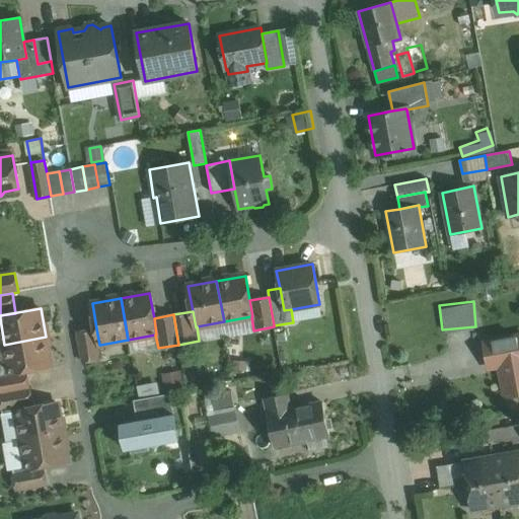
[(96,328),(77,331),(83,362),(103,358),(100,345),(99,345),(96,328)]
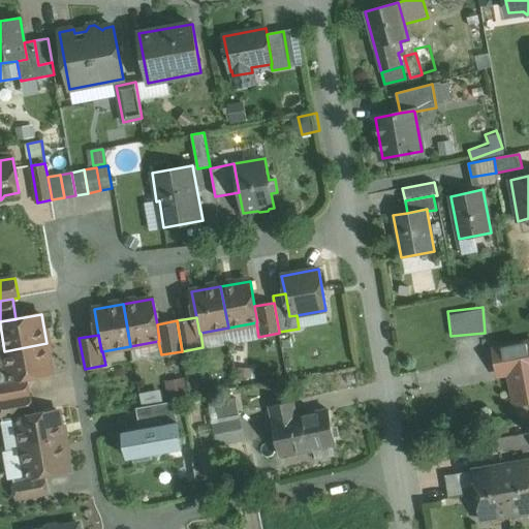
[(528,342),(495,349),(499,375),(509,373),(516,403),(528,401),(528,342)]
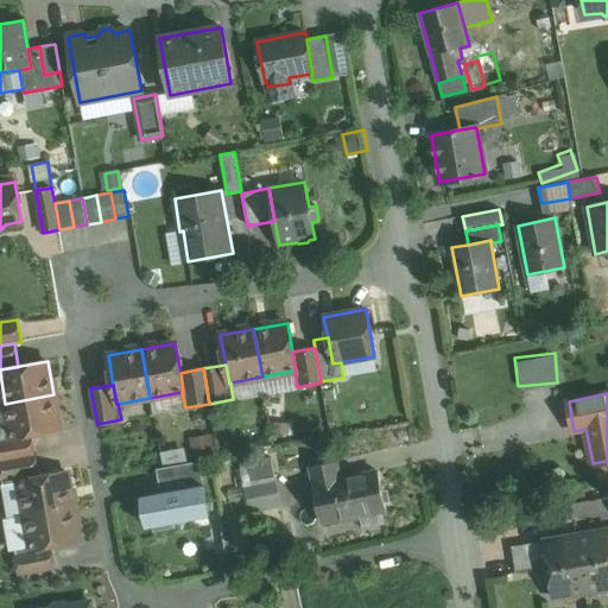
[(54,394),(5,404),(11,436),(12,437),(30,434),(59,428),(54,394)]
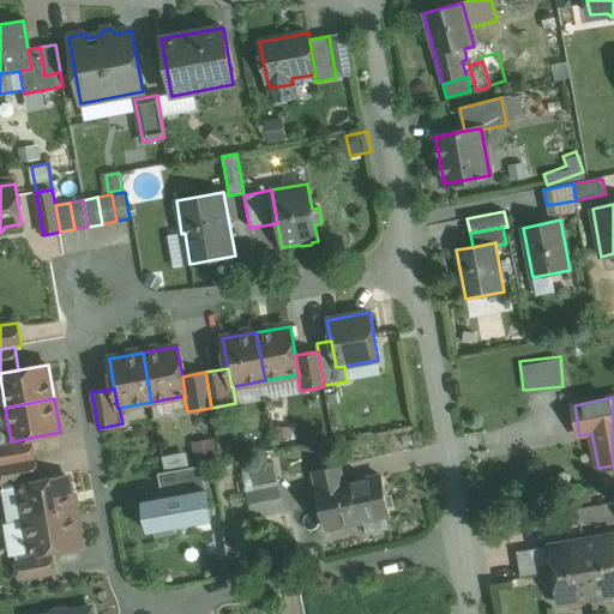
[(30,438),(12,441),(11,440),(0,441),(0,465),(35,459),(30,438)]
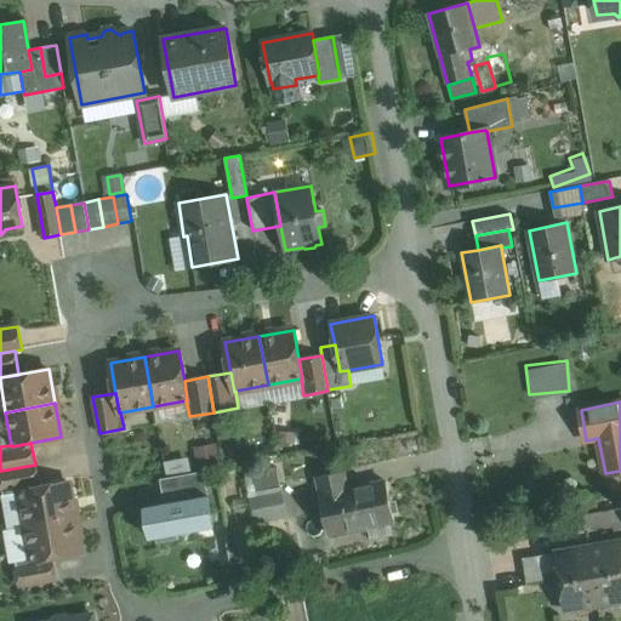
[(35,465),(0,471),(0,477),(4,495),(20,493),(20,491),(39,488),(35,465)]
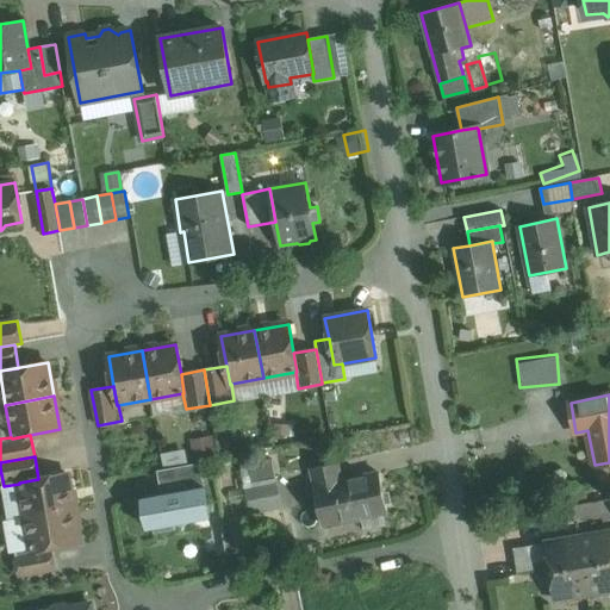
[(162,495),(168,493),(167,487),(186,484),(187,490),(205,486),(200,462),(159,471),(162,495)]
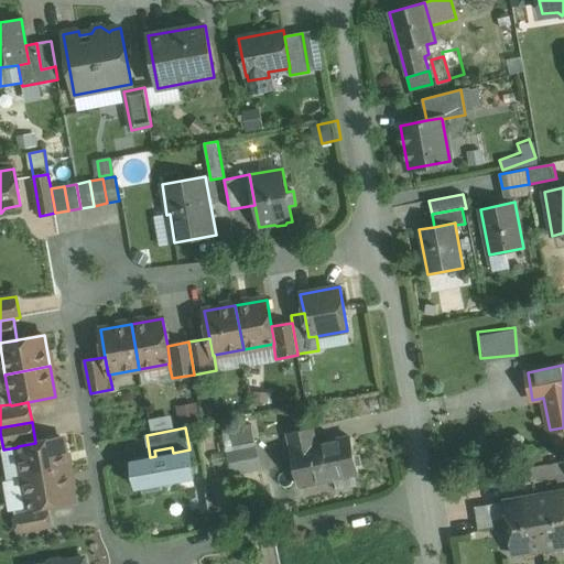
[(312,427),(288,433),(292,449),(315,444),(312,427)]
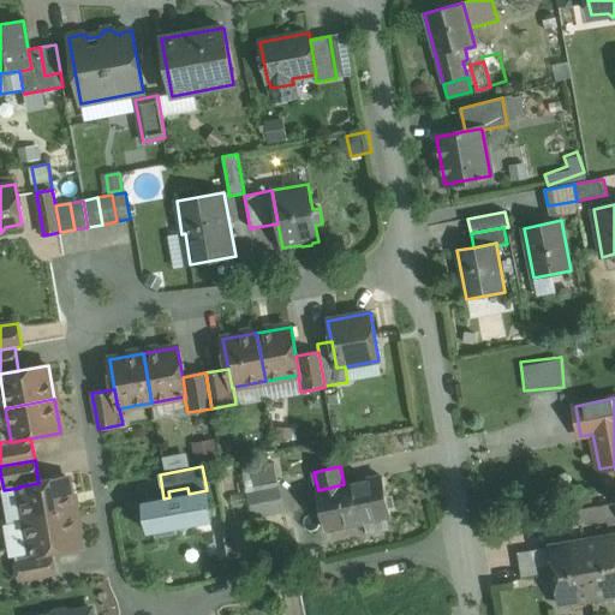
[(318,490),(317,490),(326,529),(345,525),(346,526),(364,523),(366,535),(390,530),(387,515),(390,515),(382,477),(344,484),(318,490)]
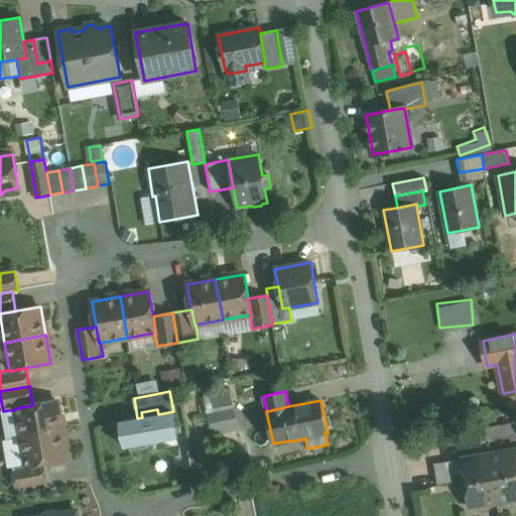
[(32,405),(16,408),(16,409),(21,436),(62,429),(57,401),(32,405)]
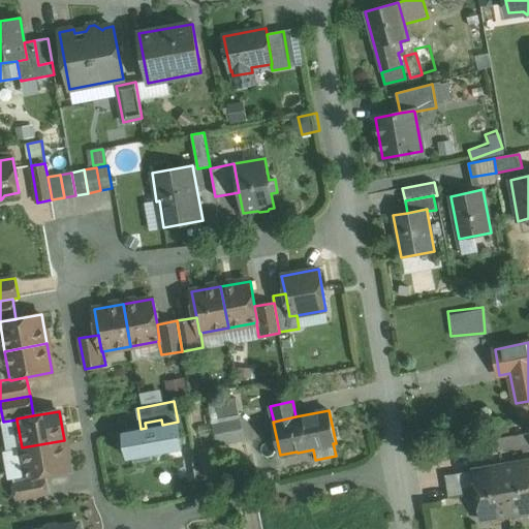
[(239,414),(213,421),(218,446),(244,441),(239,414)]
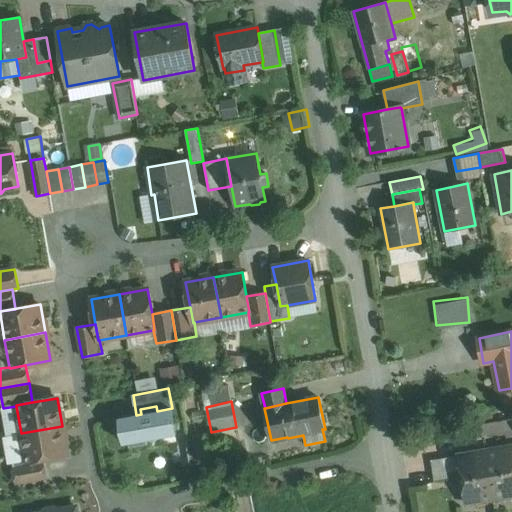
[(156,406),(140,409),(141,414),(136,415),(123,417),(129,448),(147,445),(146,440),(177,434),(172,408),(157,411),(156,406)]
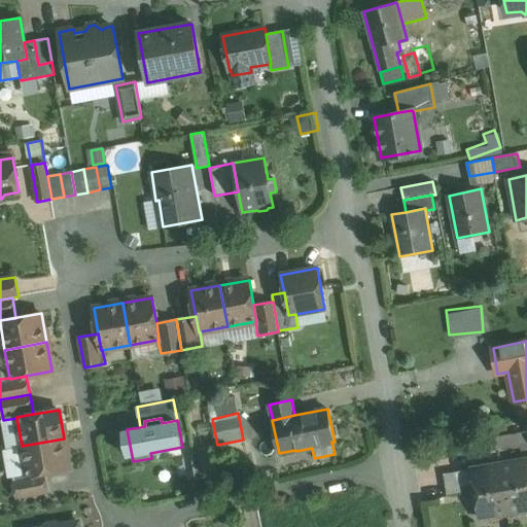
[(64,438),(22,446),(27,473),(27,475),(43,471),(69,467),(64,438)]
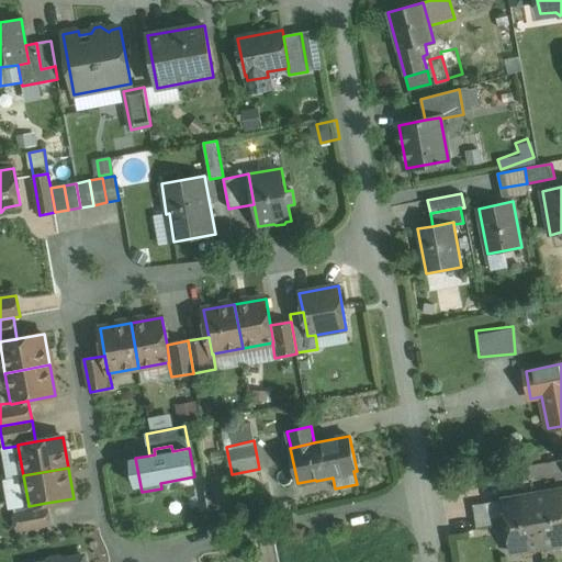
[(233,505),(229,485),(206,490),(210,509),(233,505)]
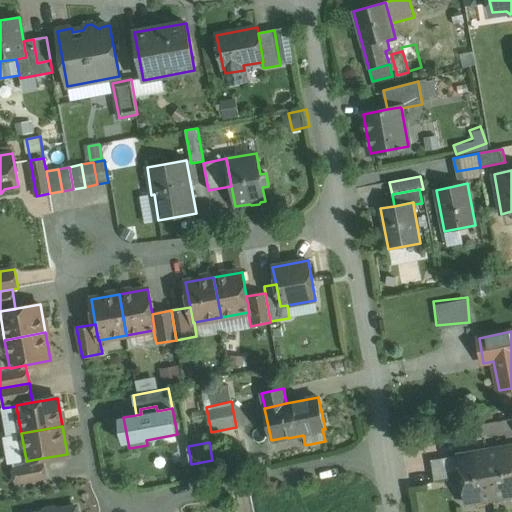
[(511,445),(498,448),(498,450),(486,452),(493,496),(511,493),(511,445)]
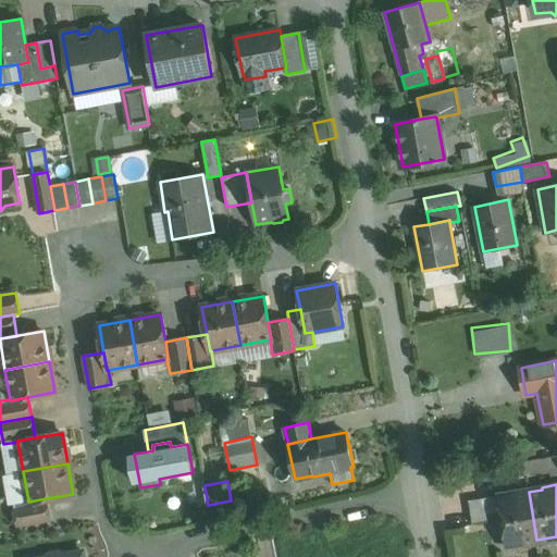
[(529,492),(516,494),(515,493),(498,495),(502,511),(507,548),(509,547),(508,544),(536,540),(529,492)]
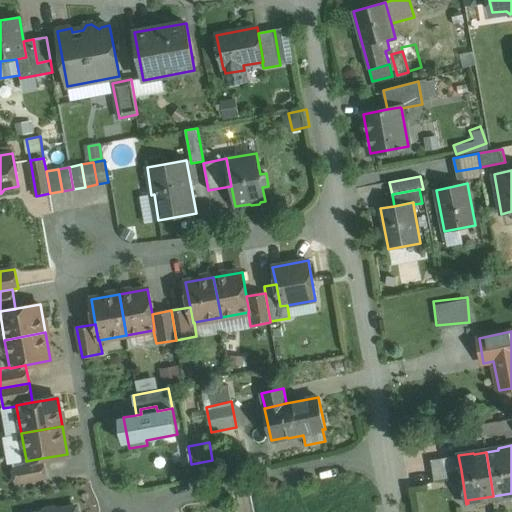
[(458,455),(431,460),(434,482),(450,479),(449,472),(461,470),(458,455)]
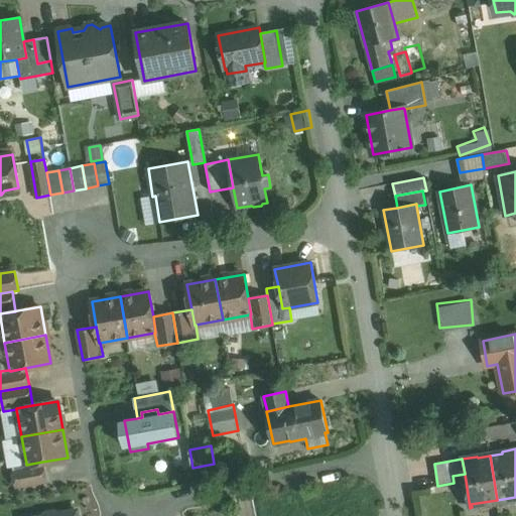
[(42,462),(26,465),(26,464),(13,467),(16,487),(46,481),(42,462)]
